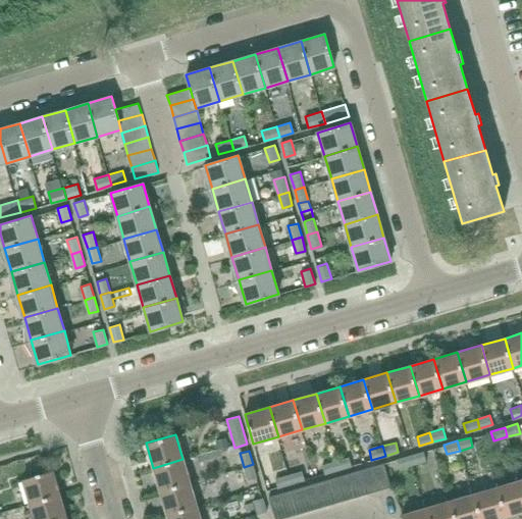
[(411,455),(413,464),(426,460),(423,451),(411,455)]
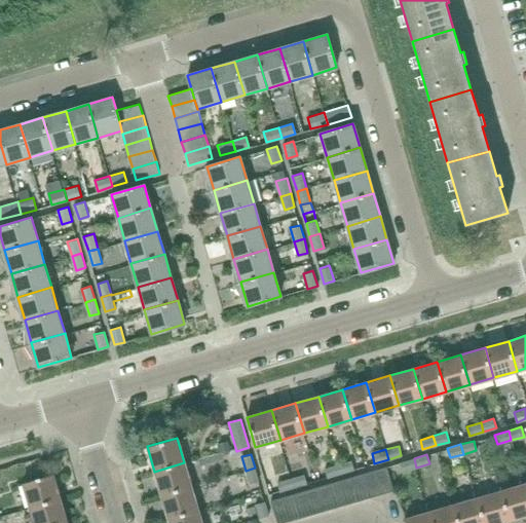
[(403,472),(416,468),(414,458),(400,462),(403,472)]
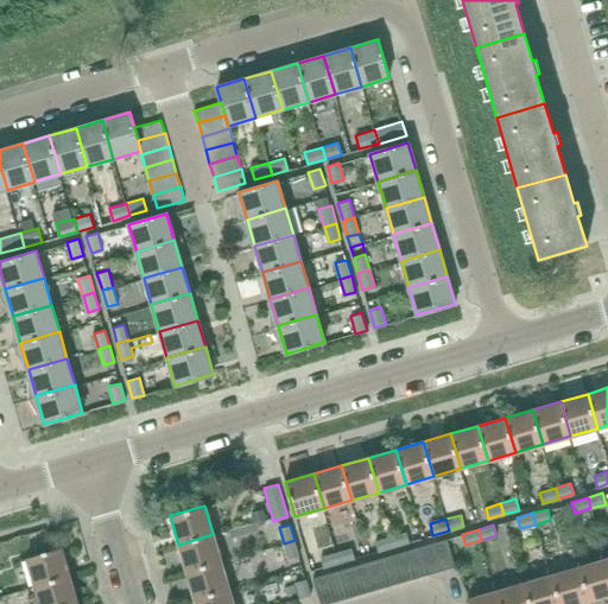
[(391,535),(394,546),(410,541),(406,531),(391,535)]
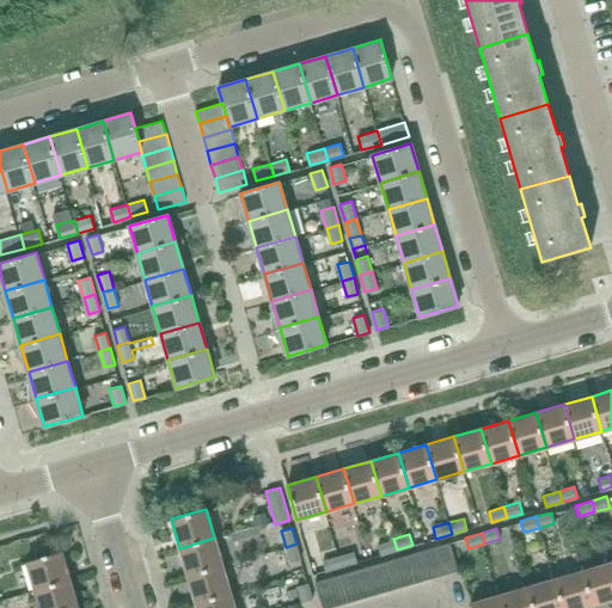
[(188,576),(222,565),(214,538),(179,548),(188,576)]
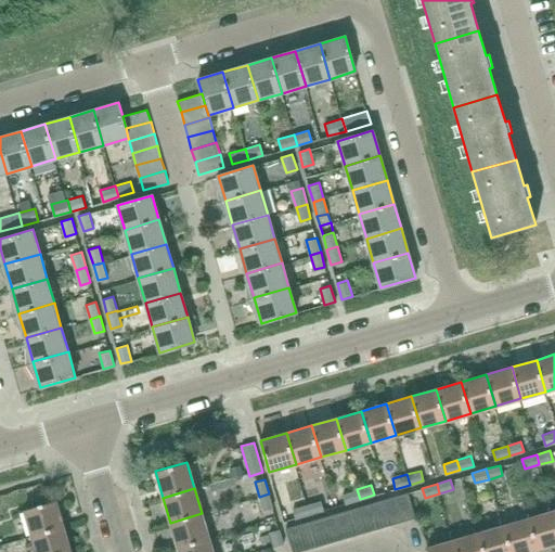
[(346,503),(360,499),(357,489),(343,493),(346,503)]
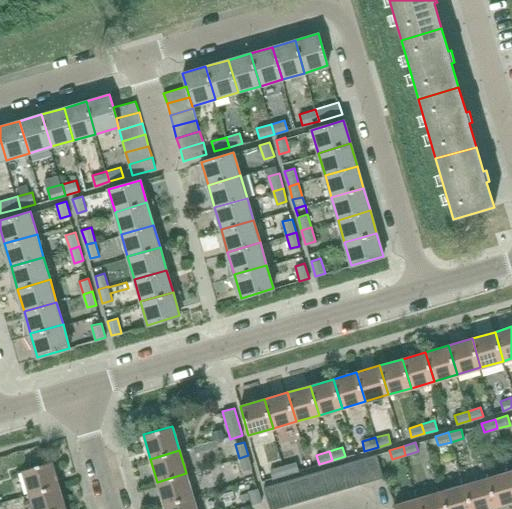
[(372,480),(383,477),(376,454),(365,457),(372,480)]
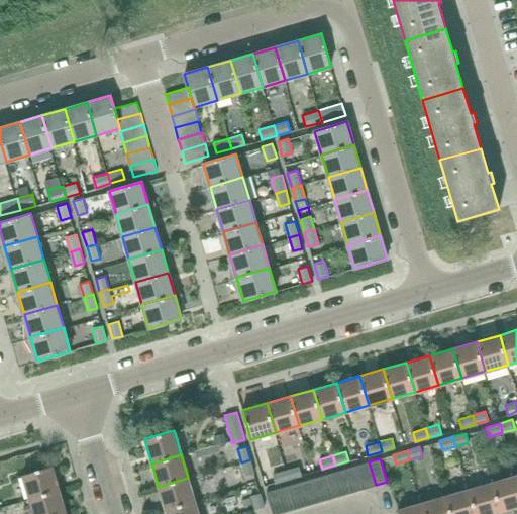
[(250,459),(241,463),(245,475),(254,473),(250,459)]
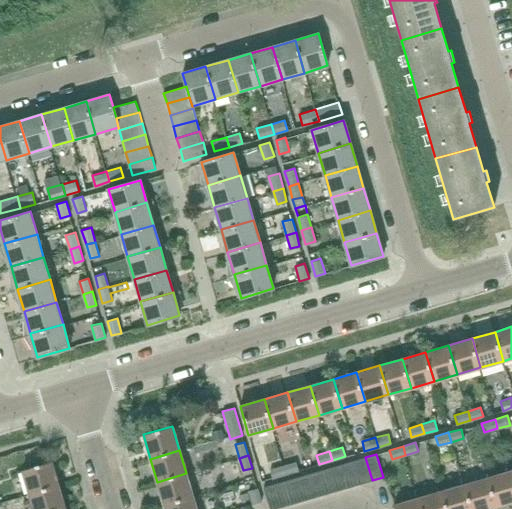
[(361,483),(372,480),(365,457),(354,460),(361,483)]
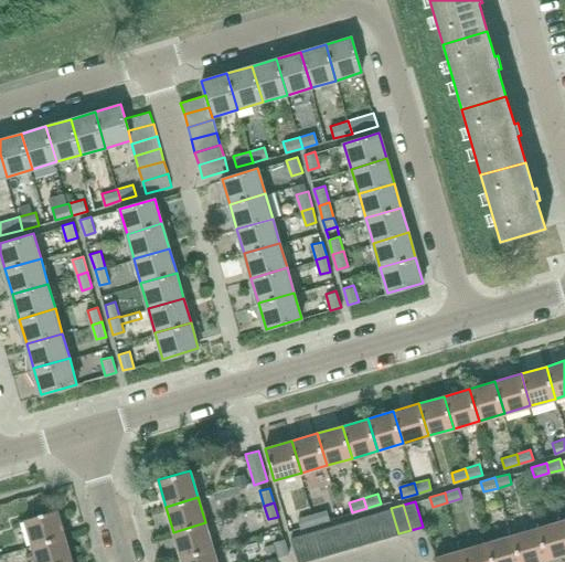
[(386,538),(398,533),(391,508),(379,511),(386,538)]
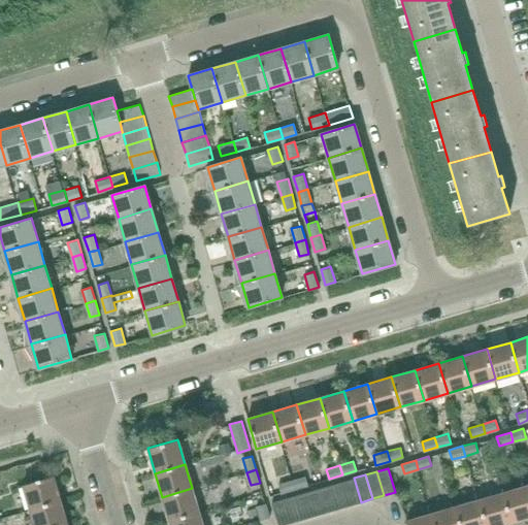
[(30,510),(60,500),(53,476),(23,485),(30,510)]
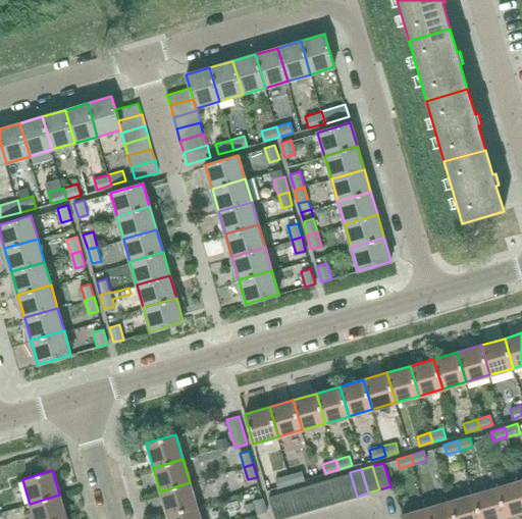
[(289,473),(292,483),(304,479),(302,470),(289,473)]
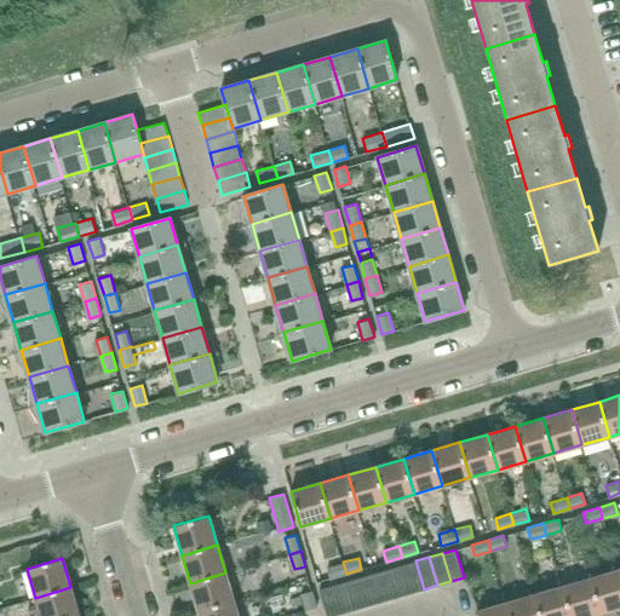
[(409,593),(424,589),(415,560),(402,565),(409,593)]
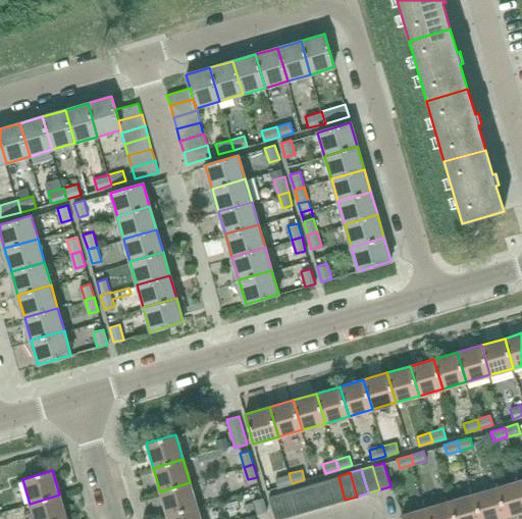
[(277,487),(292,483),(289,473),(275,477),(277,487)]
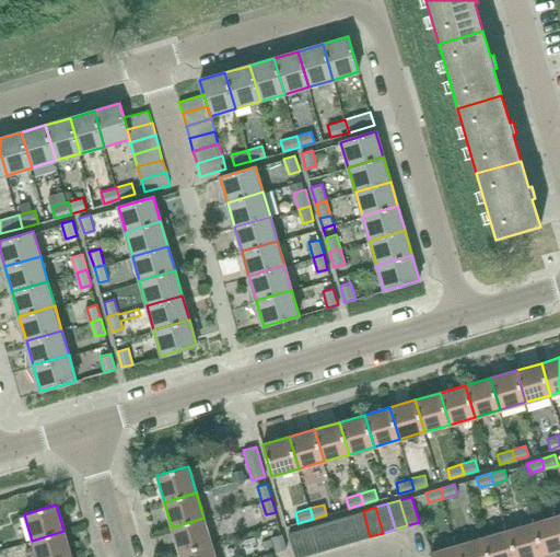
[(358,540),(370,536),(363,511),(350,514),(358,540)]
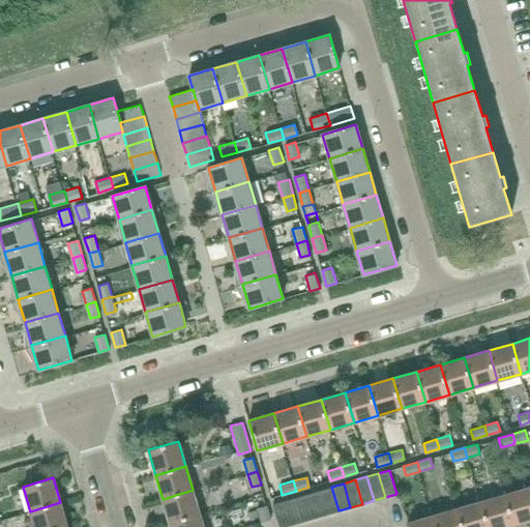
[(327,514),(339,510),(331,487),(320,490),(326,511),(327,514)]
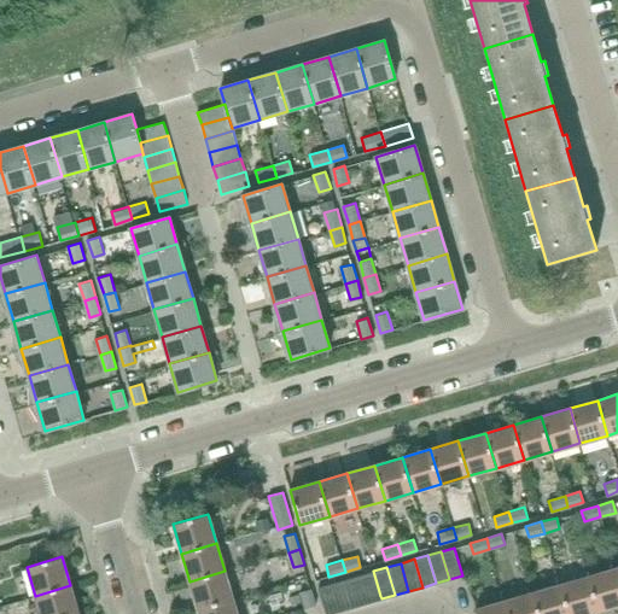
[(617,604),(617,578),(616,568),(588,576),(594,596),(598,612),(617,604)]
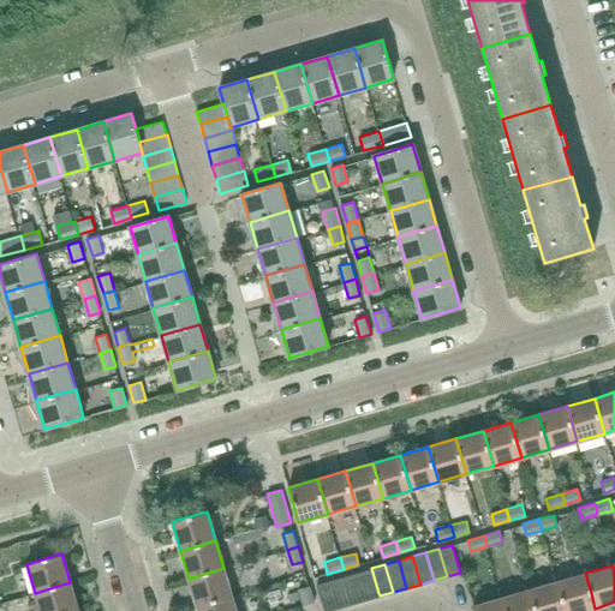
[(232,595),(231,593),(224,568),(189,579),(197,605),(232,595)]
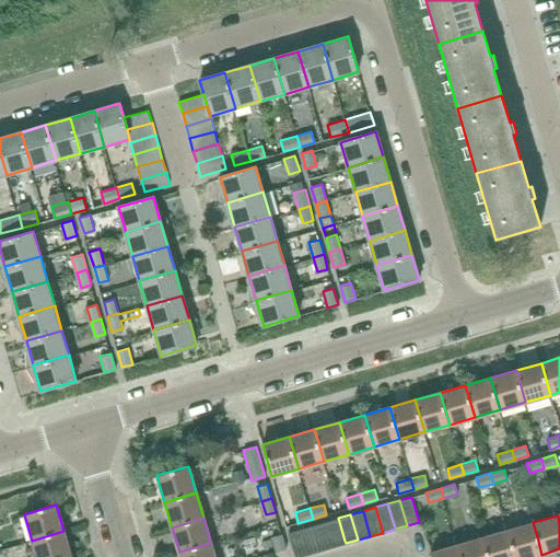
[(346,543),(345,541),(338,518),(325,522),(331,541),(333,547),(346,543)]
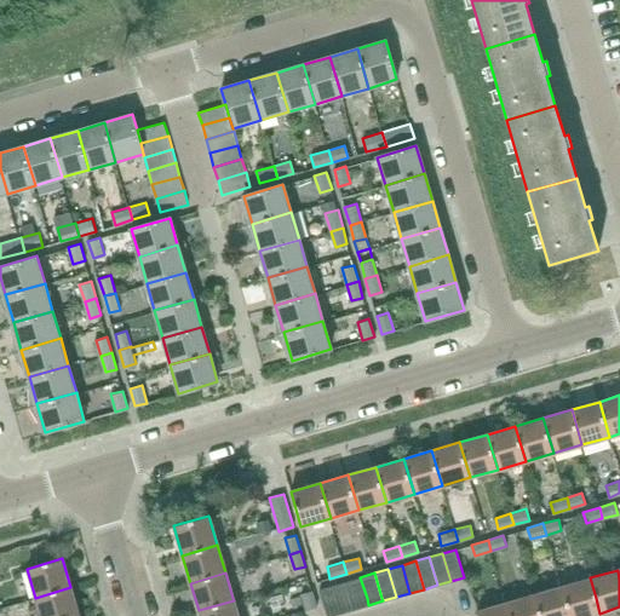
[(368,605),(367,598),(360,577),(346,581),(351,598),(355,609),(368,605)]
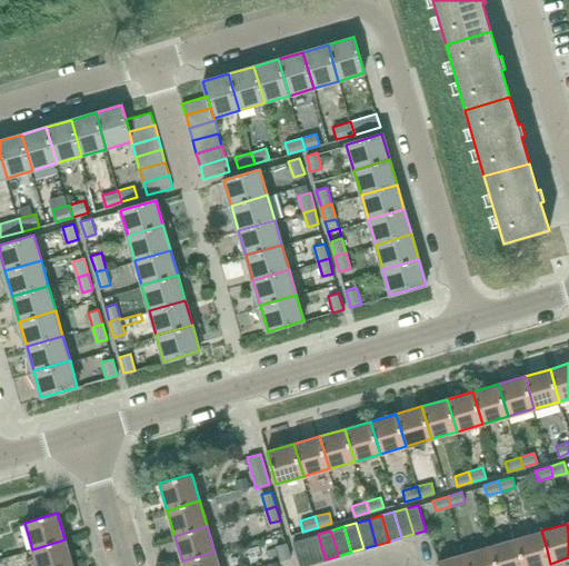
[(541,565),(550,564),(547,549),(541,530),(515,538),(518,549),(522,565),(541,565)]
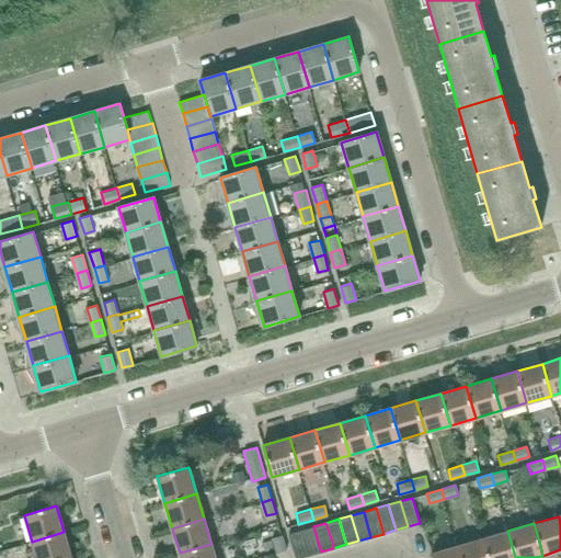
[(321,551),(318,542),(313,526),(301,530),(305,542),(309,555),(321,551)]
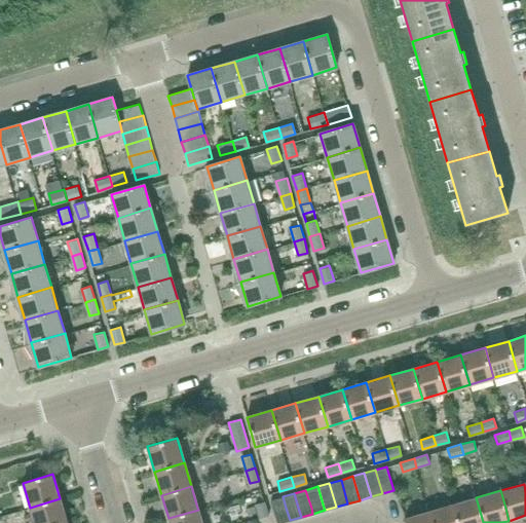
[(279,522),(290,520),(286,508),(283,496),(270,499),(277,522),(279,522)]
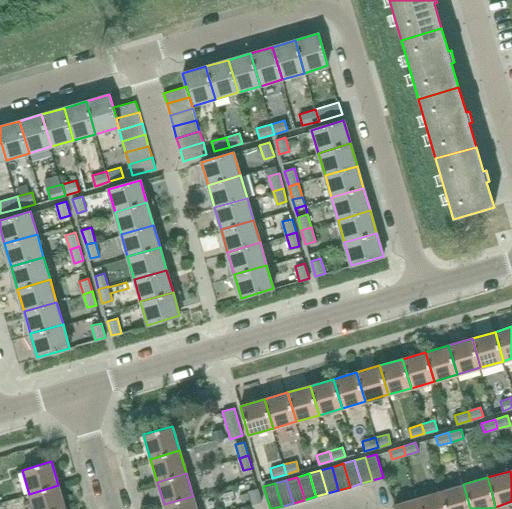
[(470,508),(466,494),(463,484),(440,491),(441,494),(445,508),(470,508)]
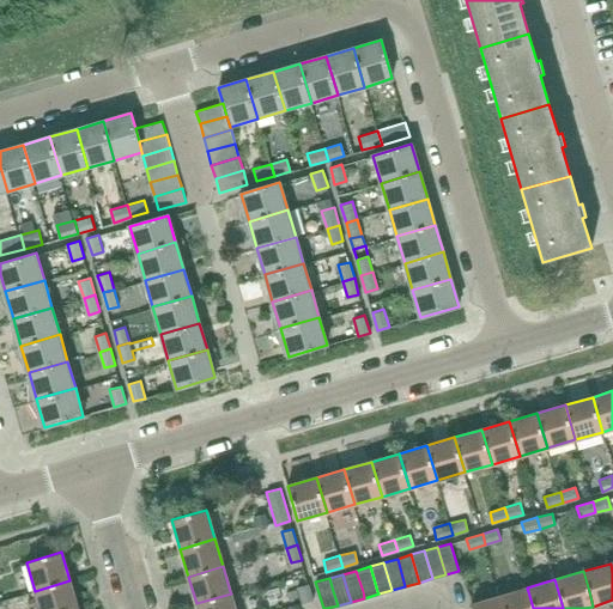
[(73,608),(78,608),(73,591),(70,580),(35,591),(40,608),(73,608)]
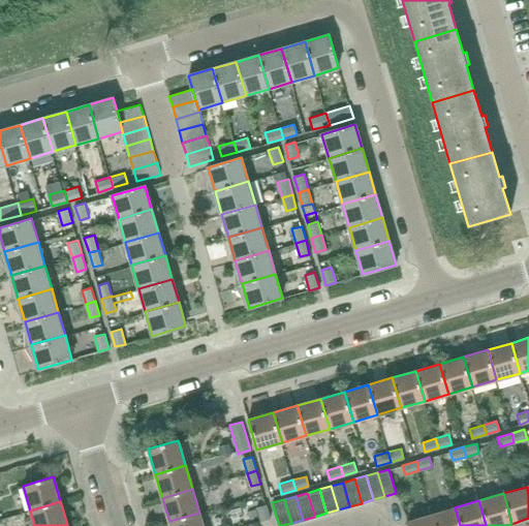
[(270,518),(268,511),(266,504),(257,506),(260,521),(270,518)]
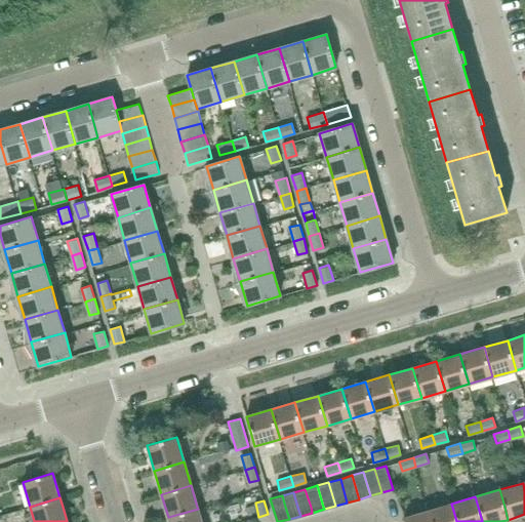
[(456,521),(452,507),(451,504),(429,510),(431,521),(456,521)]
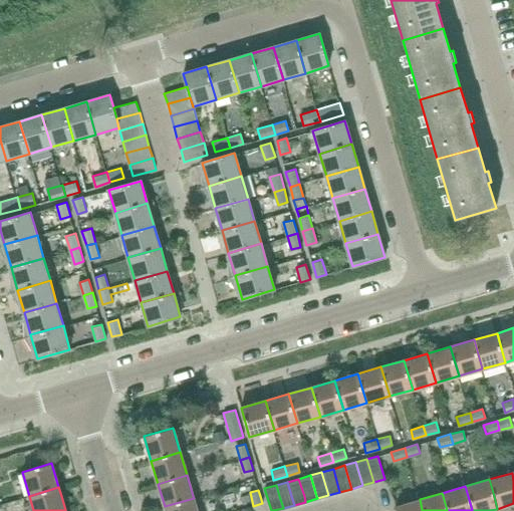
[(166,510),(197,510),(194,498),(165,506),(166,510)]
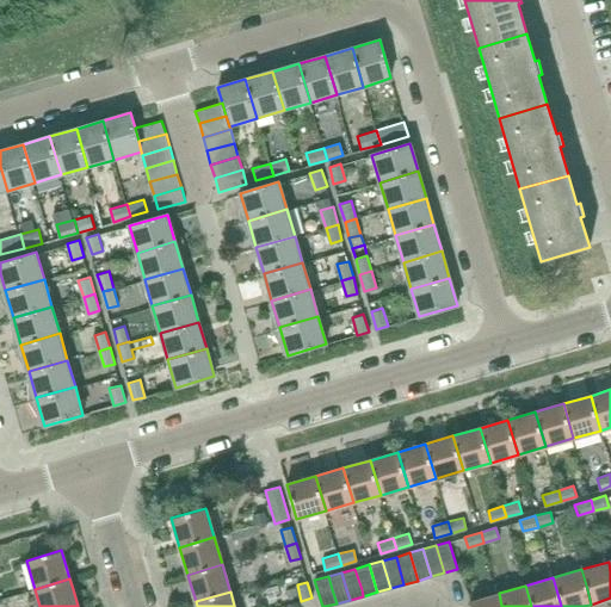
[(471,606),(501,606),(499,593),(470,602),(471,606)]
